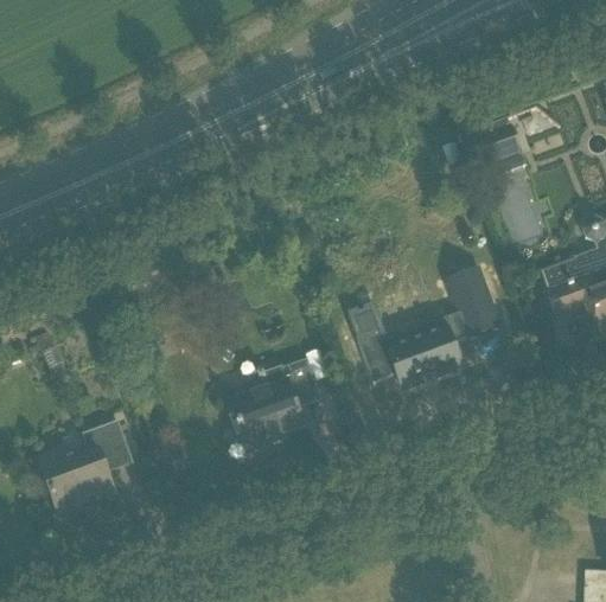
[(505,116),(457,134),(460,142),(476,185),(488,180),(482,165),(503,158),(520,152),(509,125),(505,116)]
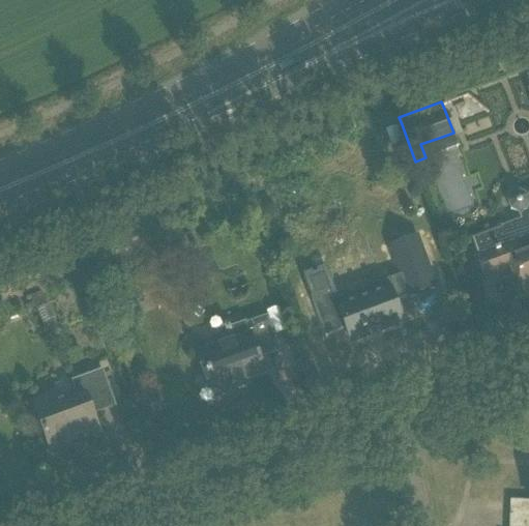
[(395,122),(384,126),(390,144),(402,140),(395,122)]
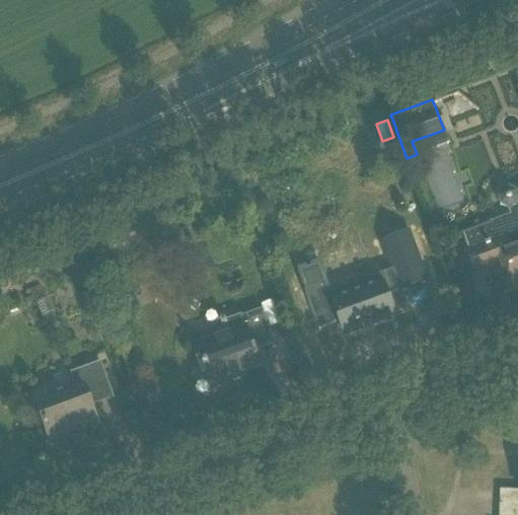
[(497,264),(506,287),(517,282),(517,187),(516,188),(509,185),(500,188),(496,196),(499,204),(507,207),(509,212),(490,219),(496,236),(466,247),(475,272),(497,264)]
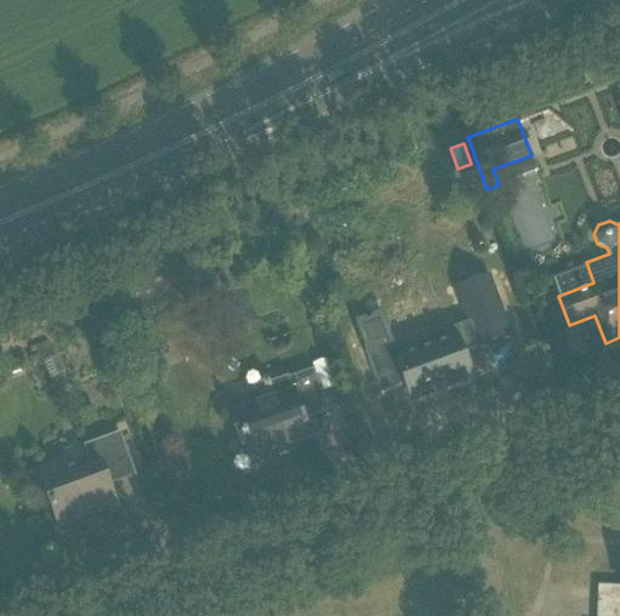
[(478,234),(494,277),(508,272),(493,228),(478,234)]
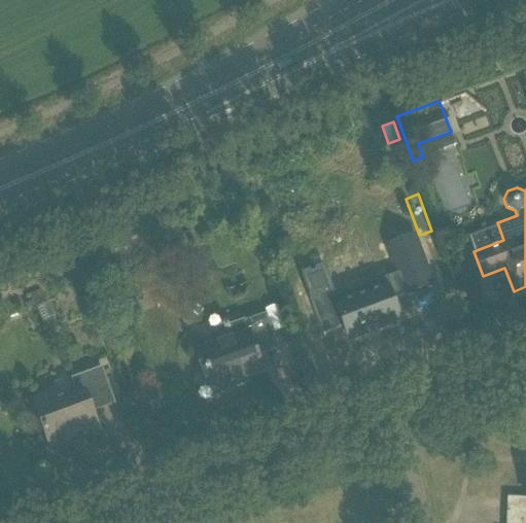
[(330,287),(309,294),(322,333),(324,332),(323,330),(344,323),(348,337),(398,318),(391,298),(407,292),(407,293),(431,284),(424,264),(419,251),(393,260),(397,272),(372,281),(361,285),(350,289),(352,294),(336,302),(330,287)]
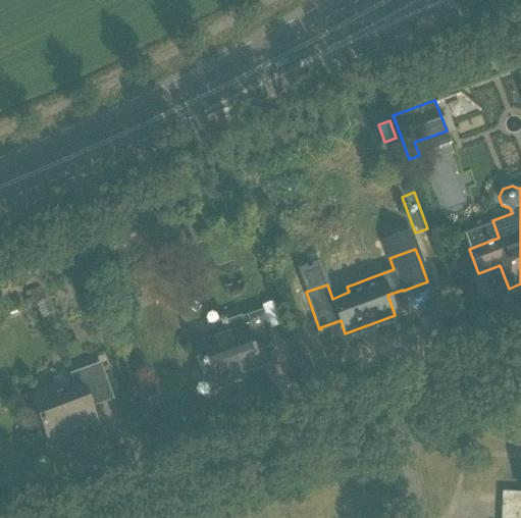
[(94,257),(85,260),(91,275),(99,272),(94,257)]
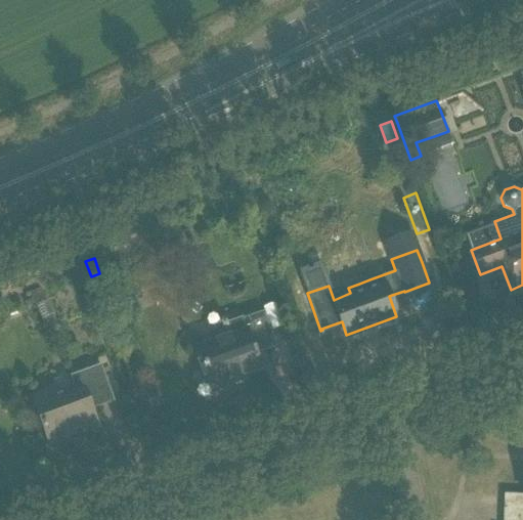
[(121,265),(102,272),(109,290),(128,283),(121,265)]
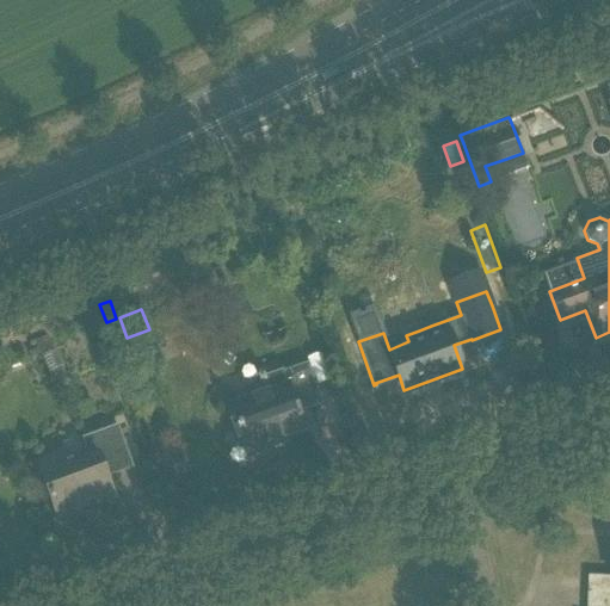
[(45,332),(34,338),(43,353),(54,347),(45,332)]
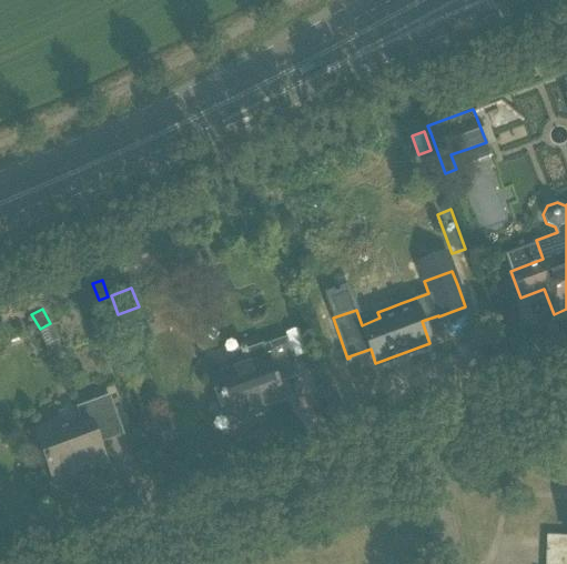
[(129,321),(113,326),(119,342),(134,336),(129,321)]
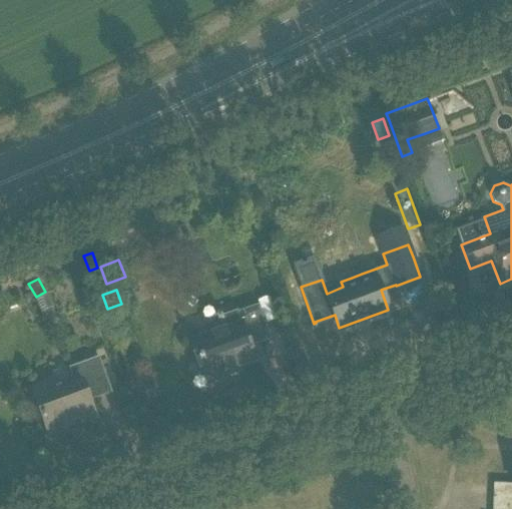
[(46,292),(34,298),(40,312),(53,307),(46,292)]
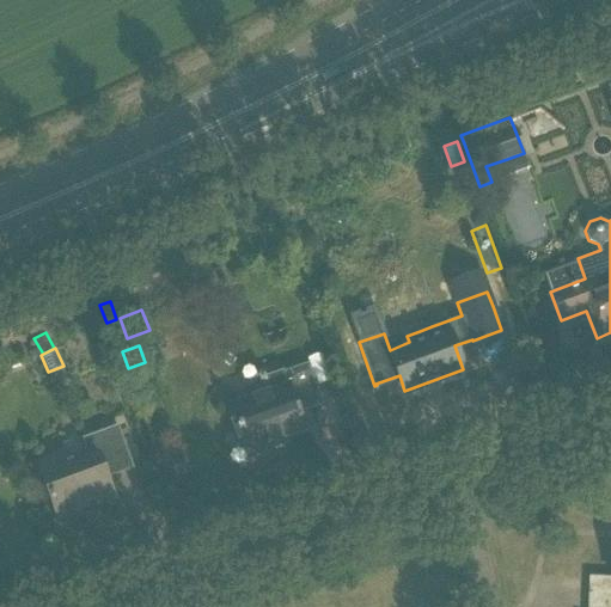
[(264,390),(227,403),(244,445),(248,455),(287,441),(285,435),(304,428),(298,411),(323,403),(315,380),(311,371),(307,360),(282,371),(287,381),(264,390)]
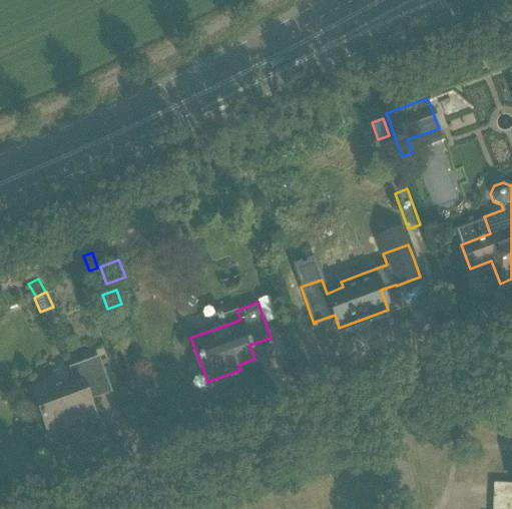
[(64,338),(68,349),(79,345),(75,334),(64,338)]
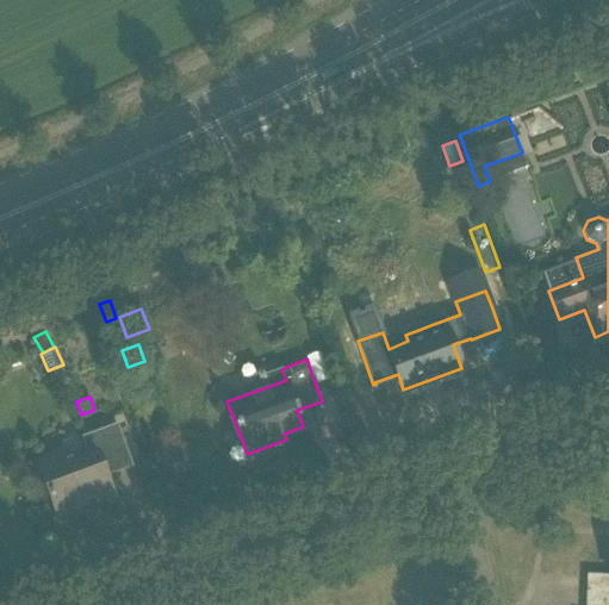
[(55,453),(36,460),(57,517),(113,497),(101,465),(129,455),(117,422),(87,432),(94,454),(60,466),(55,453)]
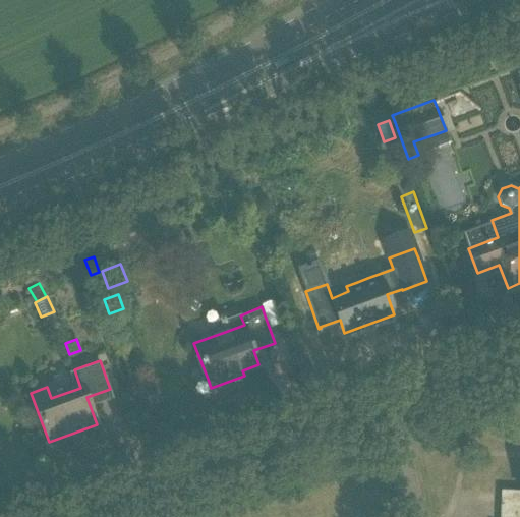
[(500,501),(519,502),(519,489),(501,489),(500,501)]
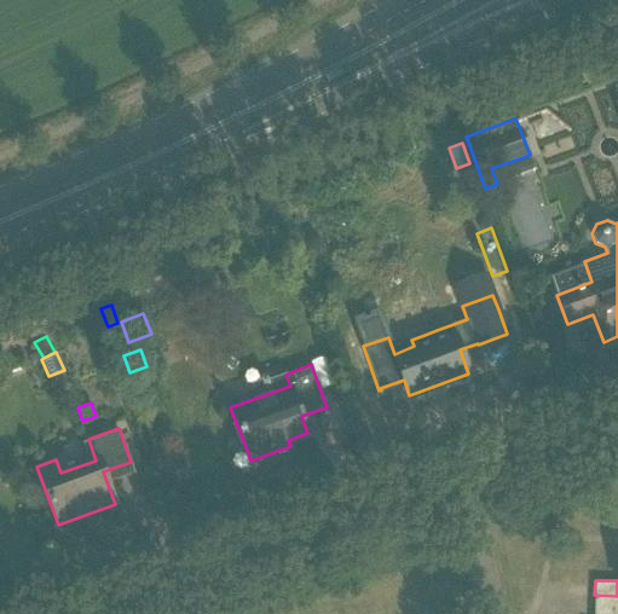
[(593,610),(617,610),(617,596),(594,595),(593,610)]
